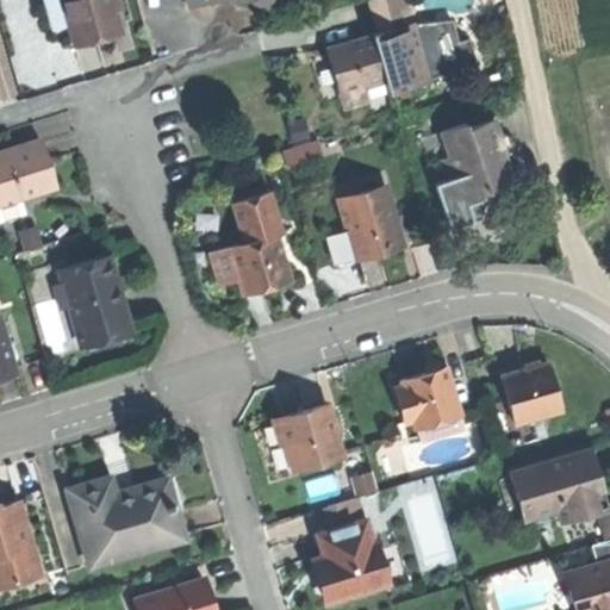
[(62,0),(74,41),(97,35),(120,27),(112,0),(62,0)]
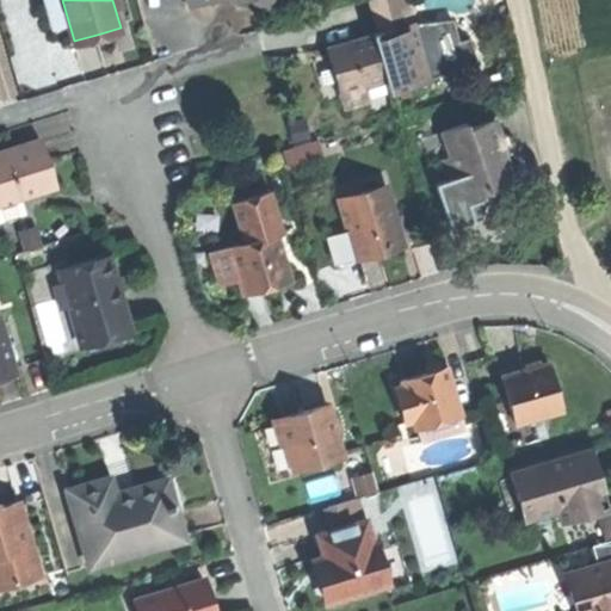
[(412,0),(369,0),(378,32),(372,35),(372,38),(364,41),(363,37),(327,47),(335,74),(345,109),(368,103),(364,87),(386,81),(389,92),(390,92),(389,86),(396,84),(397,90),(431,80),(430,76),(442,74),(443,73),(436,48),(423,51),(414,22),(418,20),(412,0)]
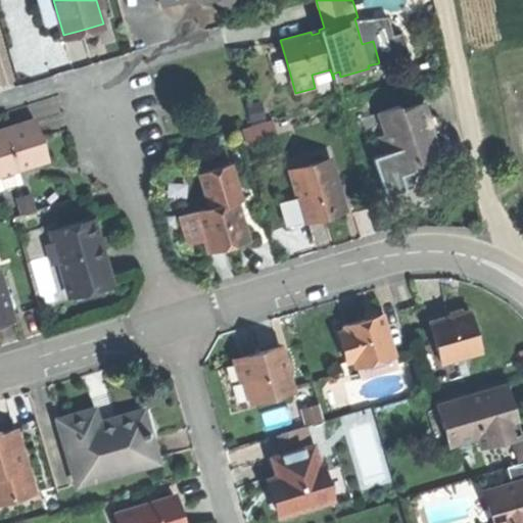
[(359,19),(358,17),(354,18),(362,44),(373,41),(379,62),(378,63),(379,67),(410,58),(401,33),(392,35),(387,16),(359,19)]
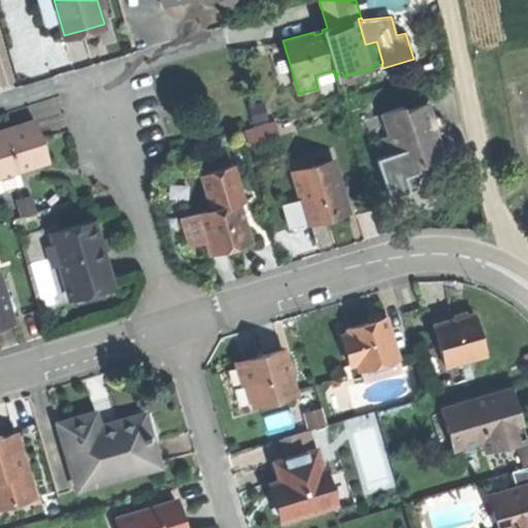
[(403,105),(383,112),(390,135),(380,137),(386,154),(386,156),(396,153),(400,166),(418,160),(419,165),(423,164),(439,159),(444,157),(435,129),(428,131),(426,124),(434,121),(433,118),(428,102),(404,109),(403,105)]
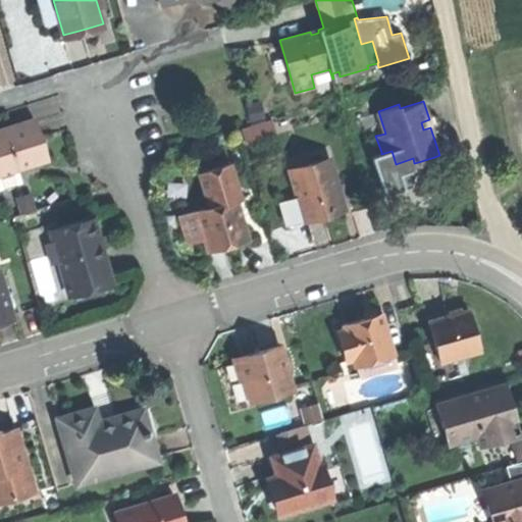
[(385,134),(378,111),(359,117),(366,140),(375,136),(385,134)]
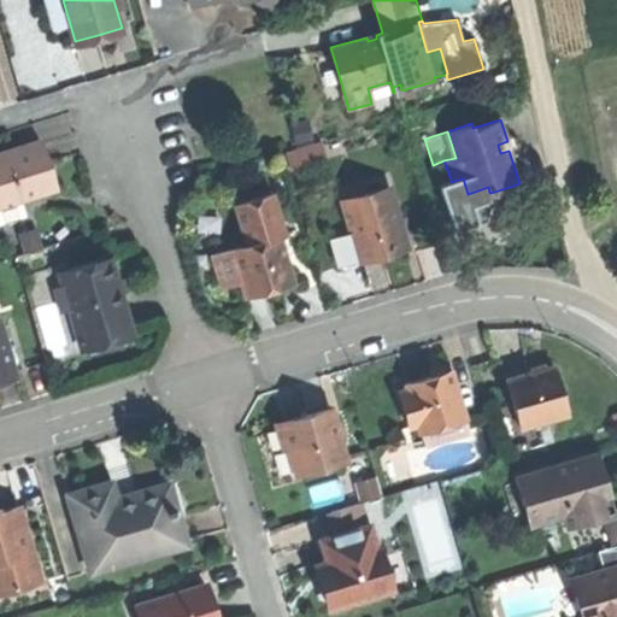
[(515,135),(506,137),(507,141),(510,150),(518,147),(515,135)]
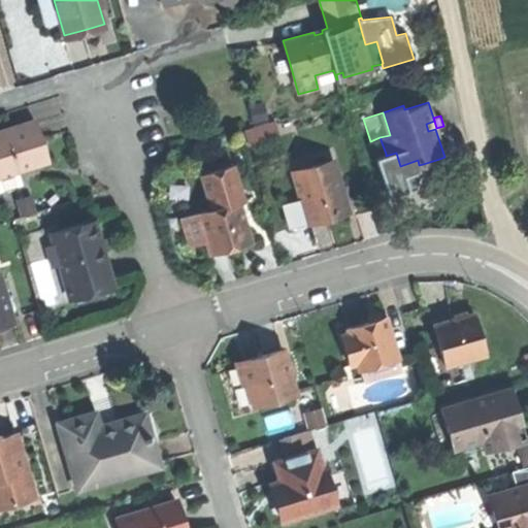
[(0,174),(20,169),(50,159),(42,139),(36,118),(0,129),(0,174)]
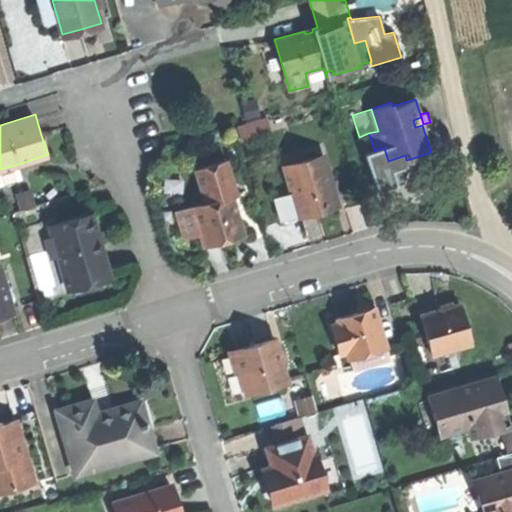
[(423,124),(421,117),(413,120),(415,127),(422,125),(423,124)]
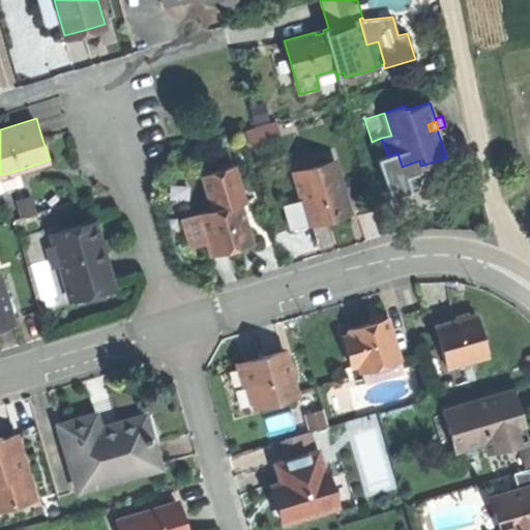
[(429,177),(424,165),(420,166),(404,171),(402,167),(398,153),(387,156),(387,154),(378,157),(390,197),(410,189),(425,185),(423,179),(429,177)]
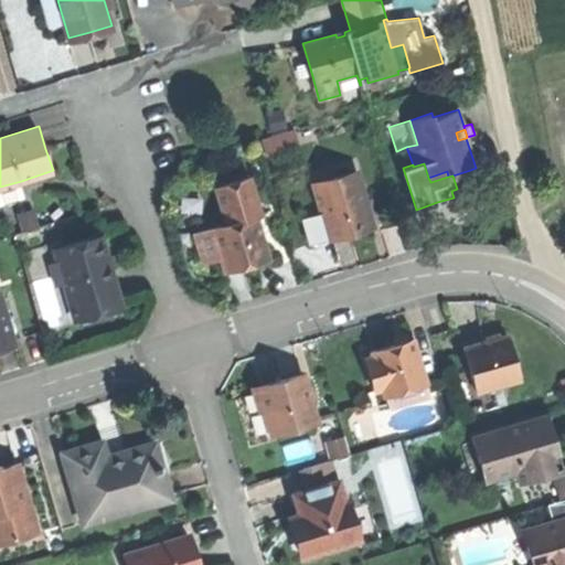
[(476,187),(470,170),(452,176),(457,189),(451,191),(454,198),(462,202),(468,189),(476,187)]
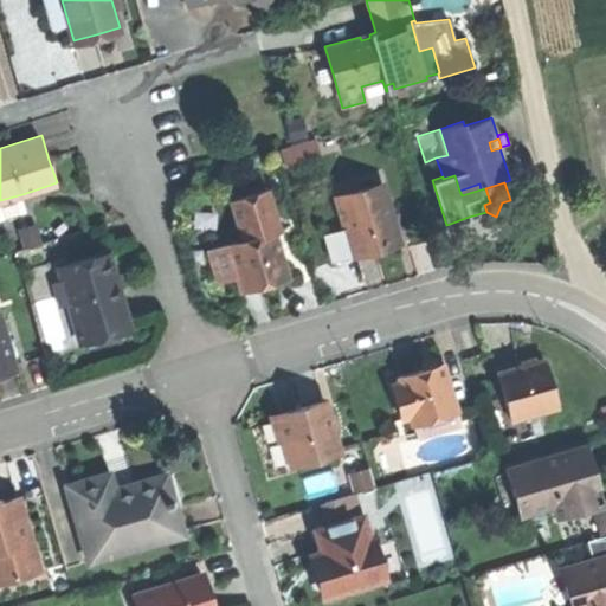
[(337,197),(354,255),(378,249),(400,242),(384,184),(337,197)]
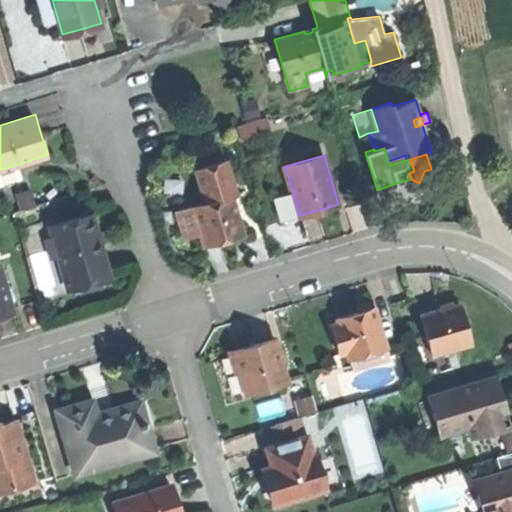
[(390,165),(406,160),(405,155),(388,161),(390,165)]
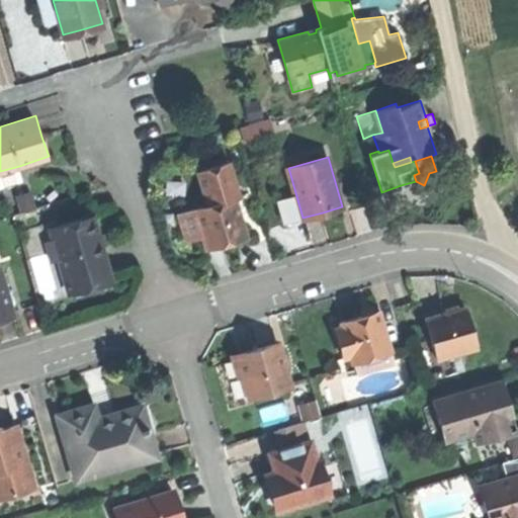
[(198,170),(207,204),(235,196),(239,195),(230,161),(198,170)]
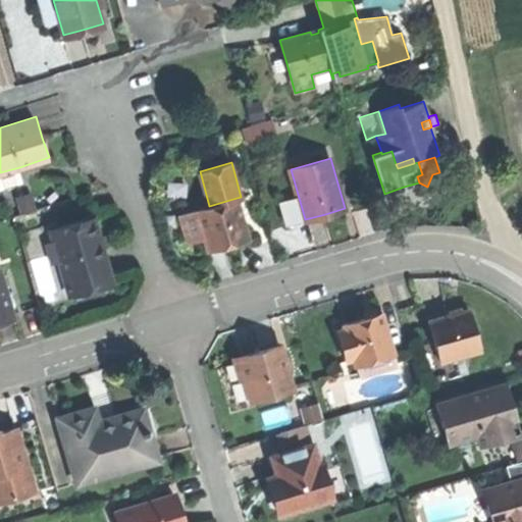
[(0,188),(23,180),(19,167),(0,172),(0,188)]
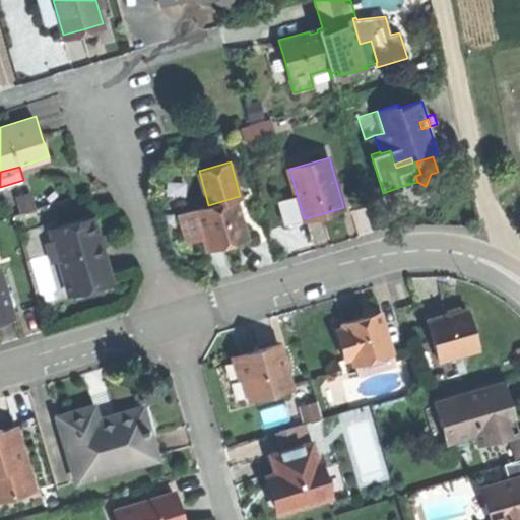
[(203,236),(206,249),(226,243),(247,237),(236,197),(208,205),(195,209),(203,236)]
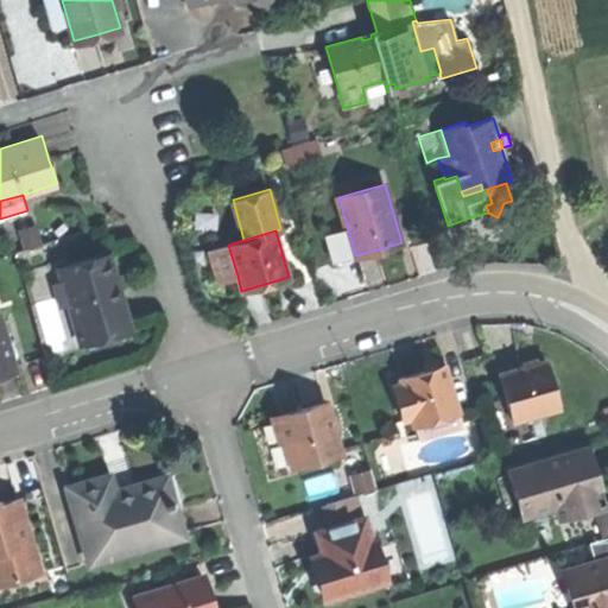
[(217,282),(238,276),(228,245),(209,249),(217,282)]
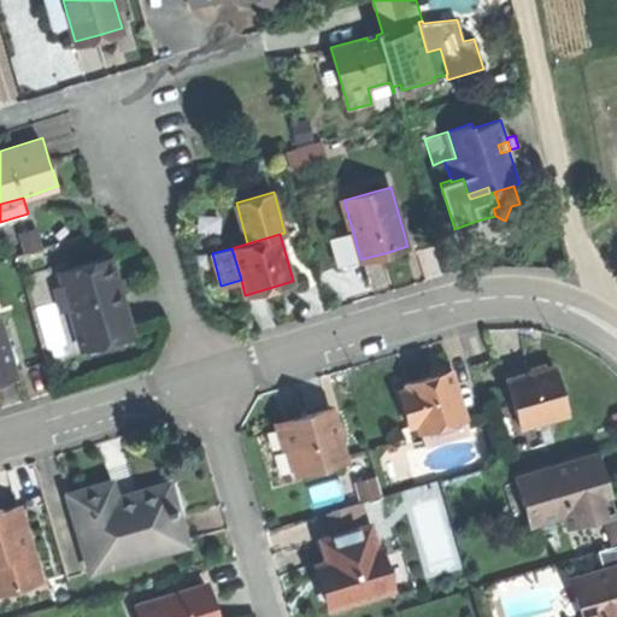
[(112,257),(62,271),(64,282),(71,307),(81,341),(106,335),(131,328),(112,257)]
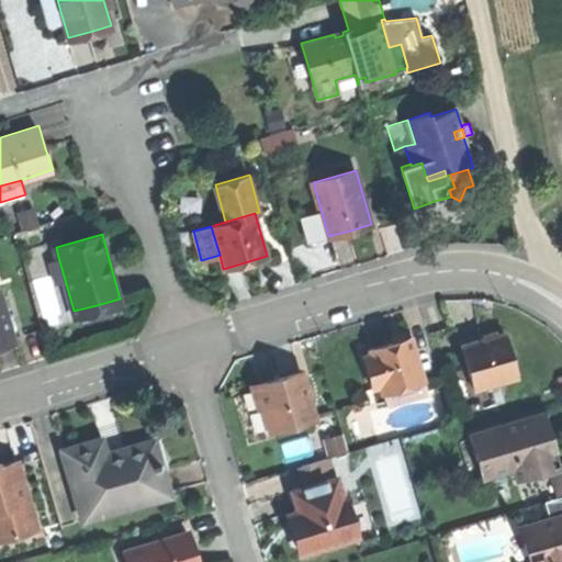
[(56,282),(65,280),(58,257),(51,259),(56,282)]
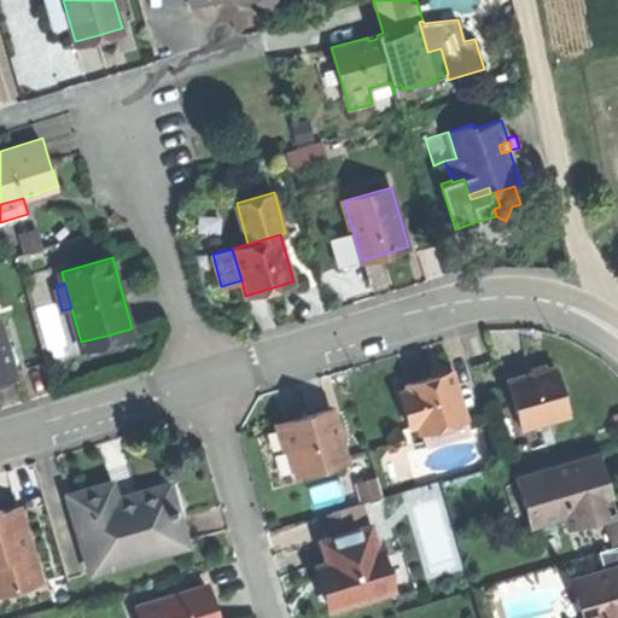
[(0,379),(18,374),(0,318),(0,379)]
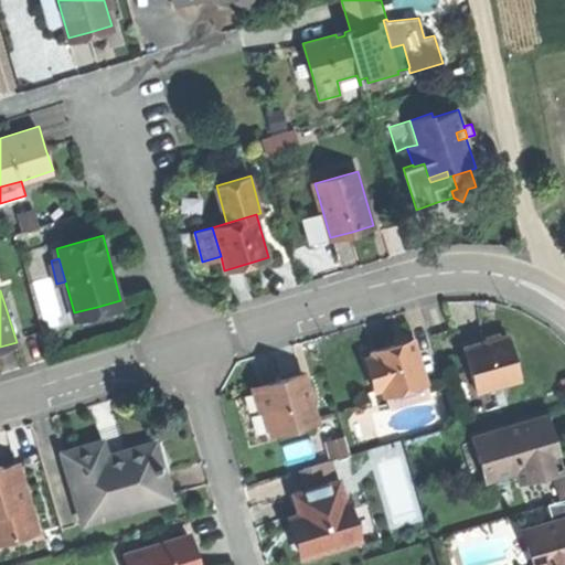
[(486,342),(465,348),(477,392),(521,379),(509,336),(486,342)]
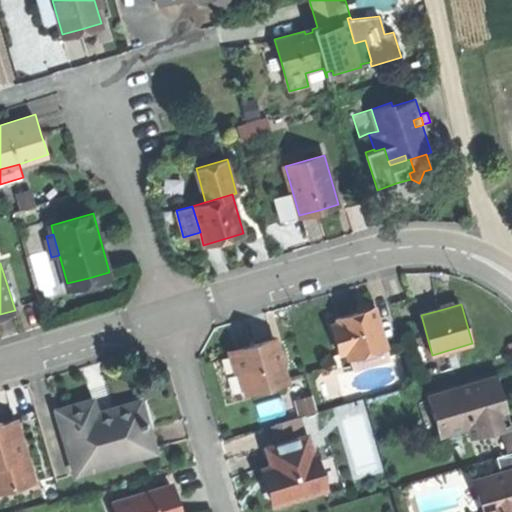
[(338,322),(331,324),(339,353),(346,351),(348,358),(386,347),(375,307),(352,313),(337,317),(338,322)]
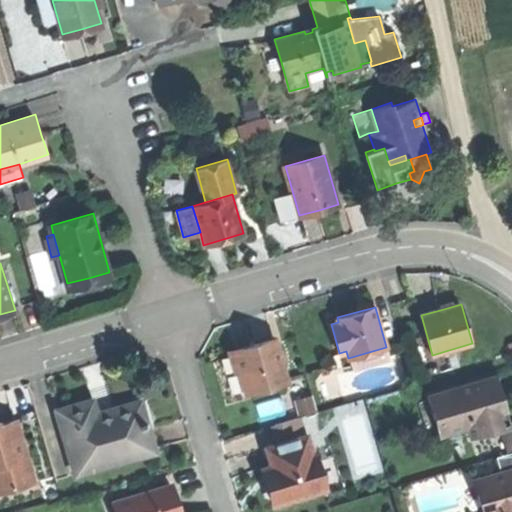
[(234,352),(246,393),(285,381),(273,340),(251,347),(234,352)]
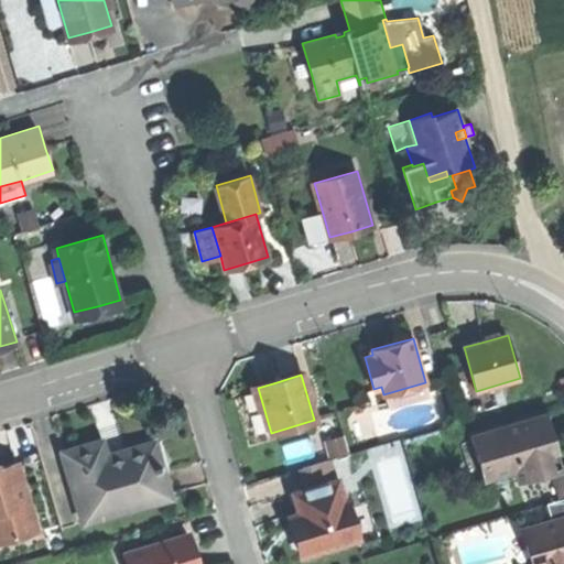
[(429,396),(425,382),(383,394),(387,408),(429,396)]
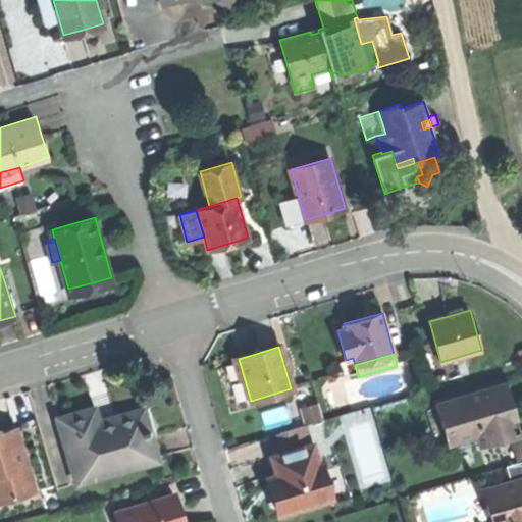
[(506,383),(436,404),(448,442),(476,434),(480,446),(503,438),(500,427),(517,422),(512,404),(506,383)]
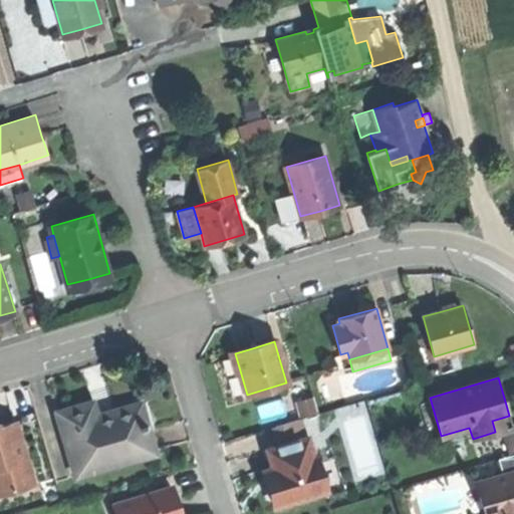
[(91,402),(56,413),(76,477),(155,452),(141,406),(113,415),(97,420),(91,402)]
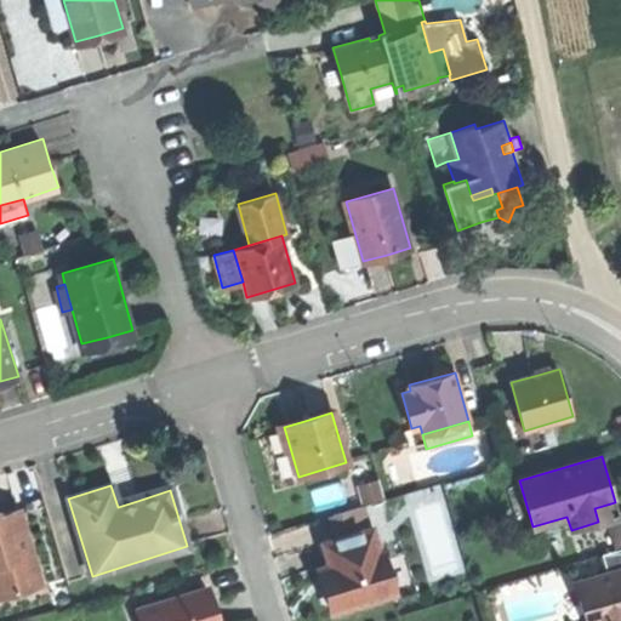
[(619,512),(615,502),(594,508),(598,522),(605,520),(620,516),(619,512)]
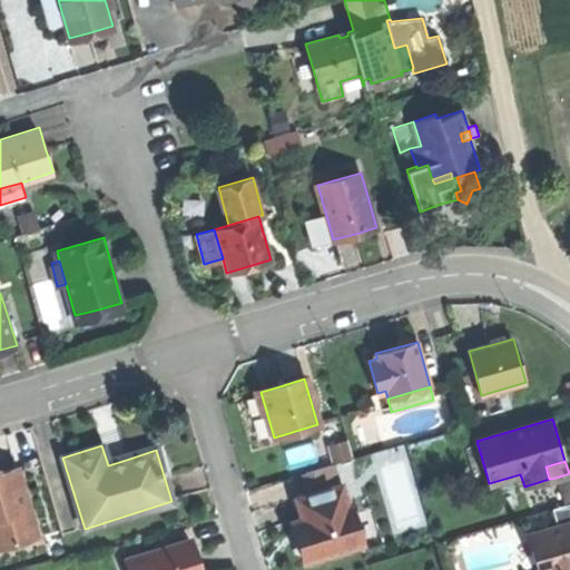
[(304,473),(312,495),(340,487),(333,464),(304,473)]
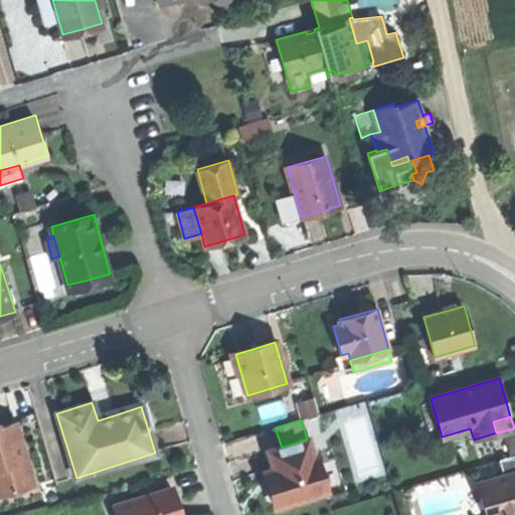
[(0,495),(16,491),(7,463),(26,457),(16,422),(0,426),(0,495)]
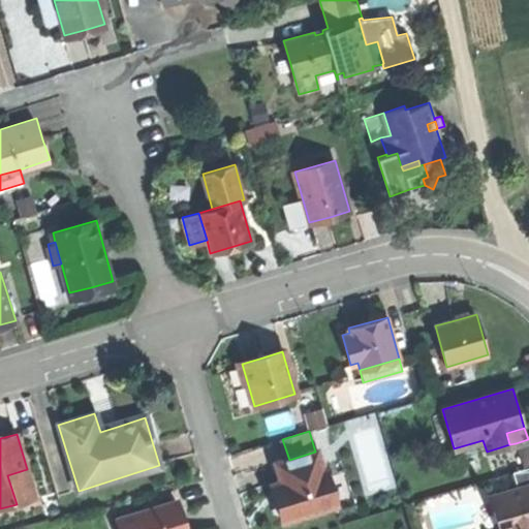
[(528,435),(527,436),(528,439),(516,443),(524,469),(528,467),(528,435)]
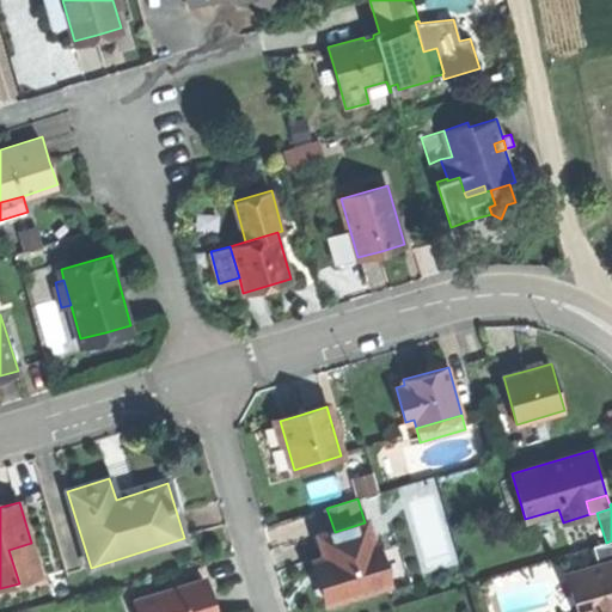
[(319,576),(328,603),(387,583),(378,551),(375,544),(372,544),(366,522),(365,522),(335,532),(319,536),(326,558),(331,573),(319,576)]
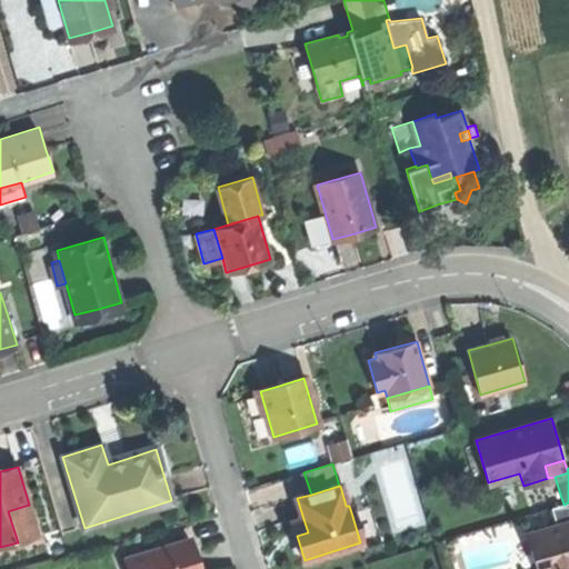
[(568,502),(563,505),(551,508),(557,526),(568,521),(568,502)]
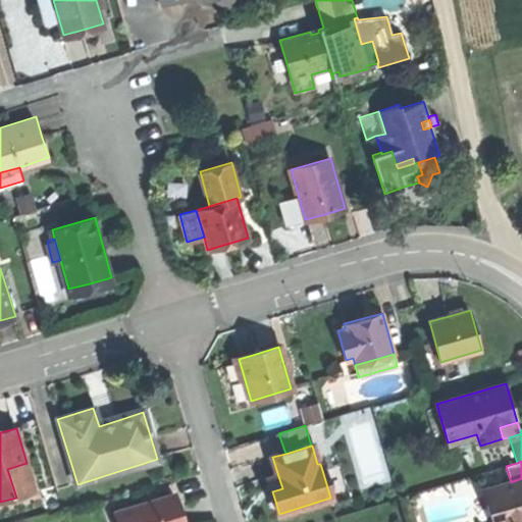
[(35,491),(27,463),(7,469),(16,498),(35,491)]
